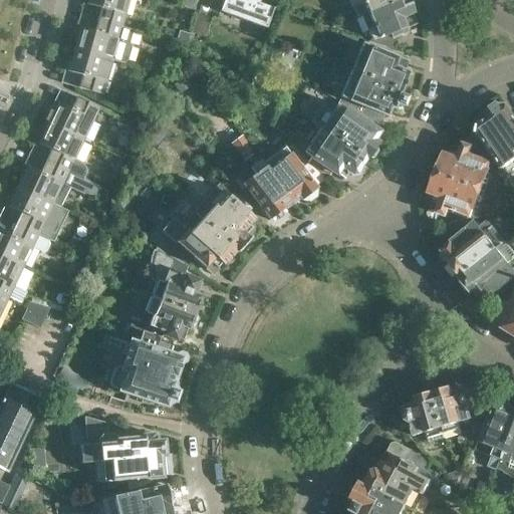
[(87,0),(86,4),(100,8),(97,20),(121,26),(129,0),(87,0)]
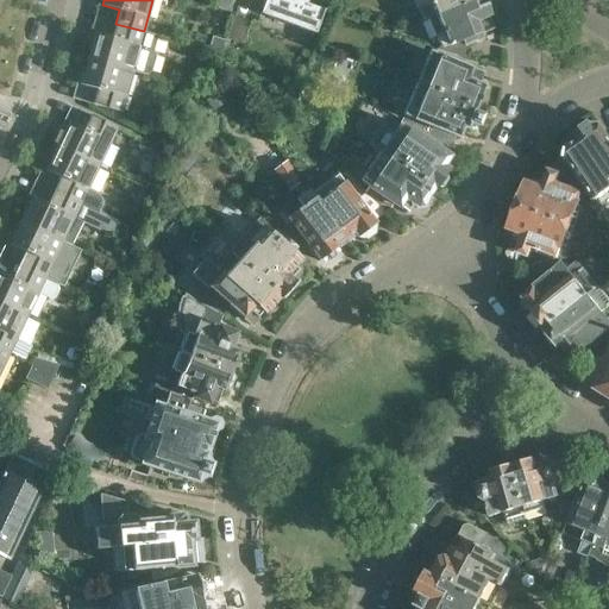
[(215,0),(214,6),(230,11),(232,1),(228,0),(215,0)]
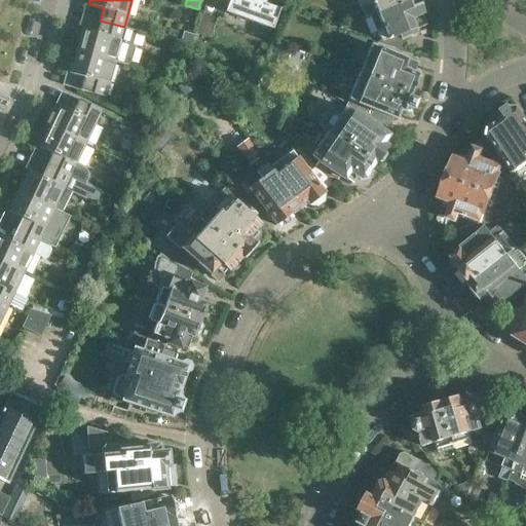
[(228,0),(224,11),(272,29),(279,9),(278,8),(278,9),(264,3),(265,0),(228,0)]
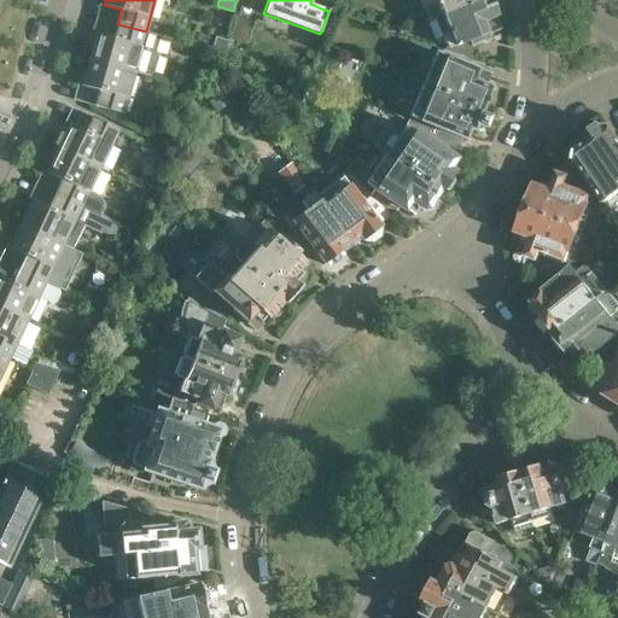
[(418,0),(423,10),(426,9),(431,18),(441,15),(472,0),(418,0)]
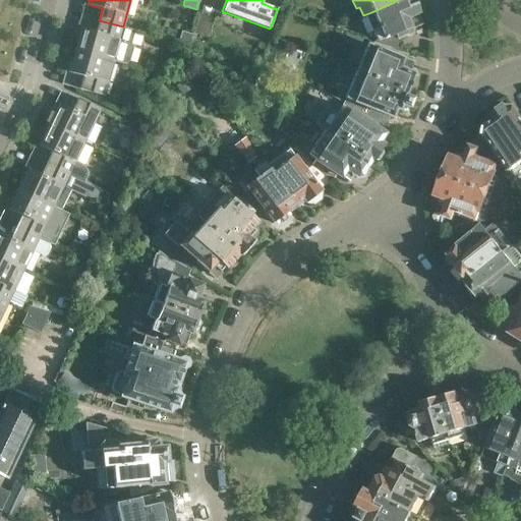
[(398,0),(371,12),(374,18),(368,20),(375,40),(379,41),(395,35),(397,41),(407,36),(406,36),(412,33),(407,18),(418,13),(412,0),(398,0)]
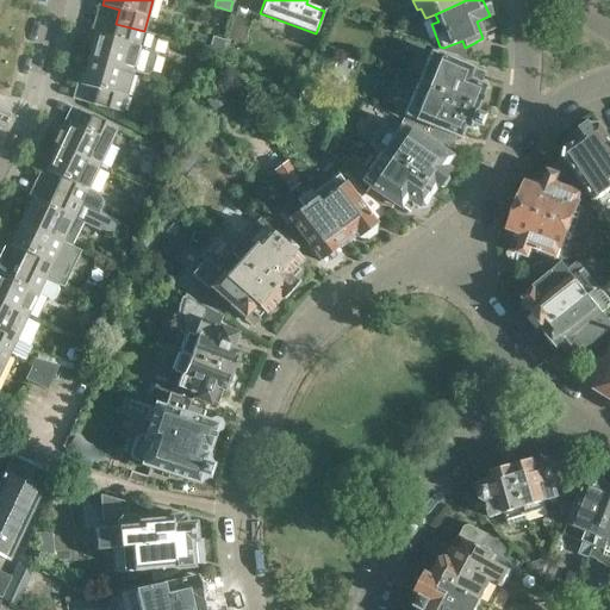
[(250,20),(235,14),(228,35),(242,39),(250,20)]
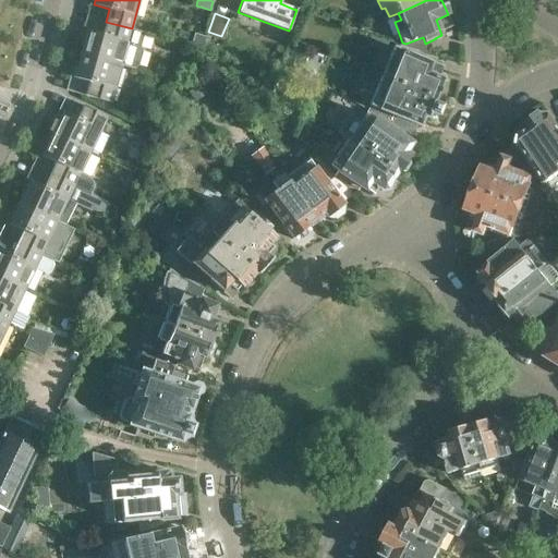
[(87,29),(81,55),(121,65),(136,70),(143,67),(147,52),(143,48),(147,34),(132,28),(106,22),(102,34),(87,29)]
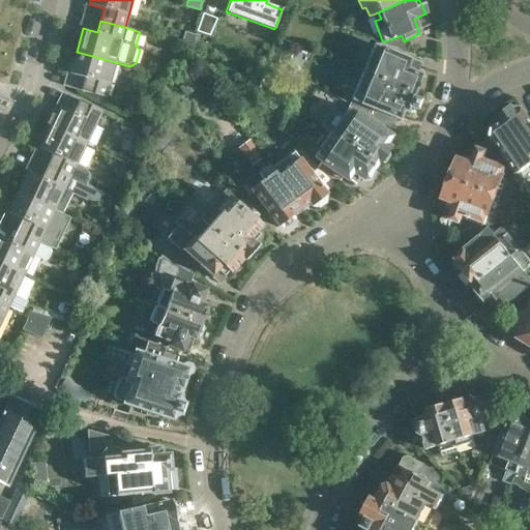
[(192,45),(196,34),(186,30),(182,40),(192,45)]
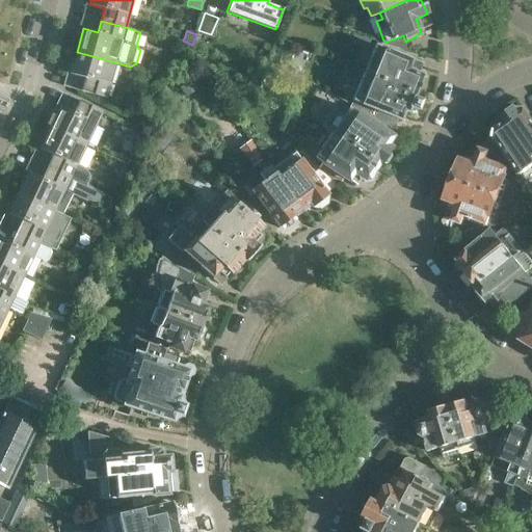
[(351,43),(365,48),(367,48),(370,40),(354,33),(351,43)]
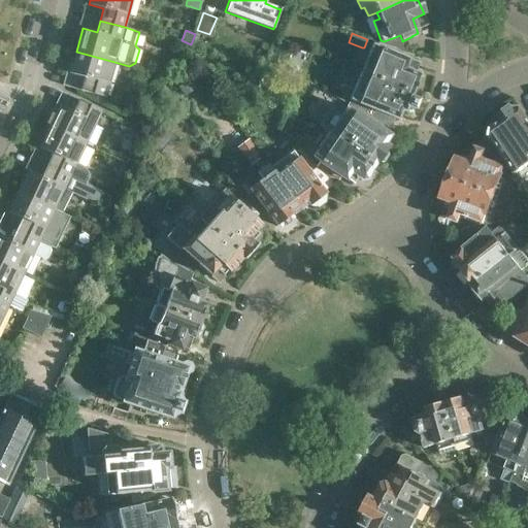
[(276,39),(272,51),(286,56),(290,44),(276,39)]
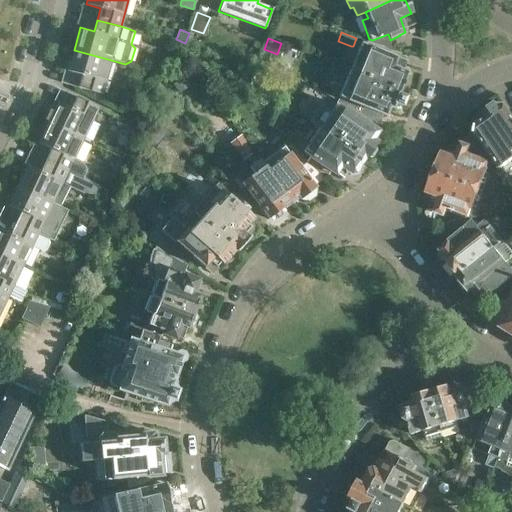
[(362,44),(351,71),(400,88),(404,77),(406,77),(403,70),(402,71),(400,69),(404,61),(362,44)]
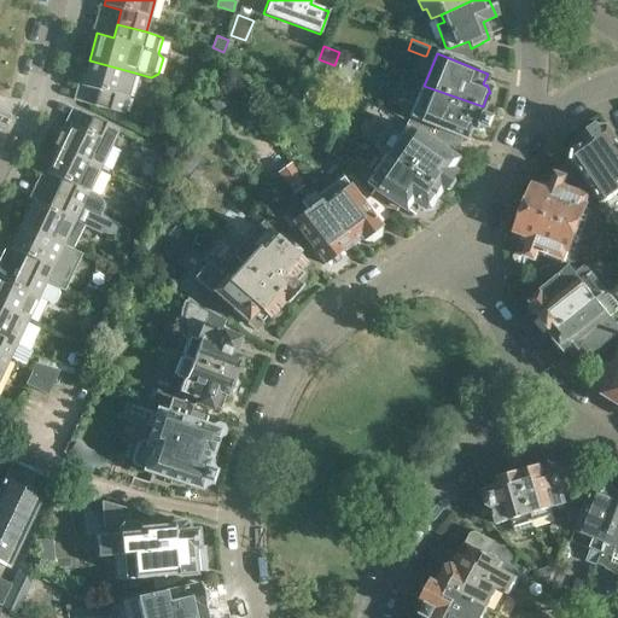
[(89,60),(82,87),(79,101),(94,105),(123,114),(134,73),(89,60)]
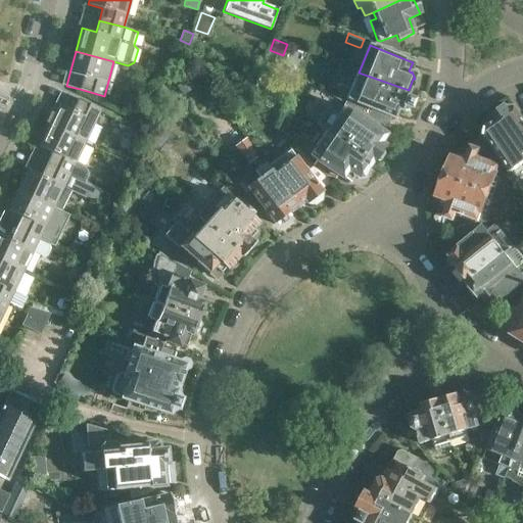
[(354,83),(347,99),(354,102),(354,103),(393,119),(396,109),(400,111),(400,109),(401,110),(409,107),(411,101),(410,97),(409,94),(408,93),(409,90),(359,73),(354,83)]
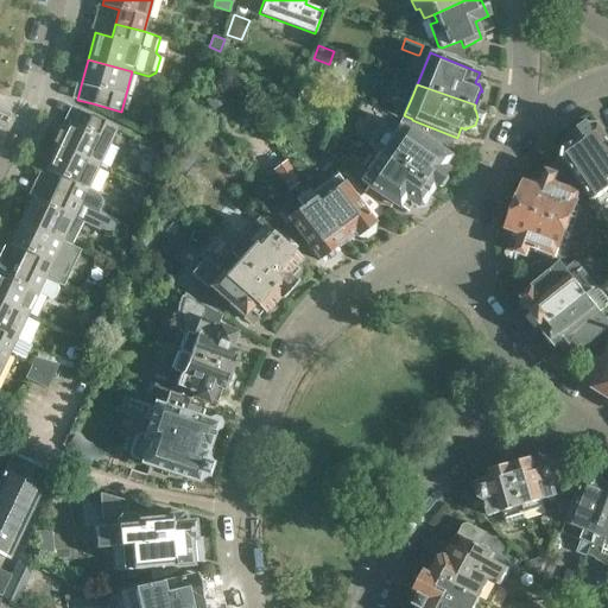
[(206,100),(211,109),(223,101),(216,92),(206,100)]
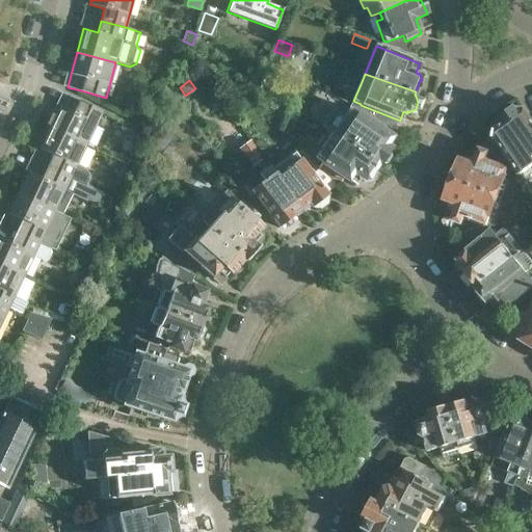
[(167,91),(156,82),(151,88),(162,98),(167,91)]
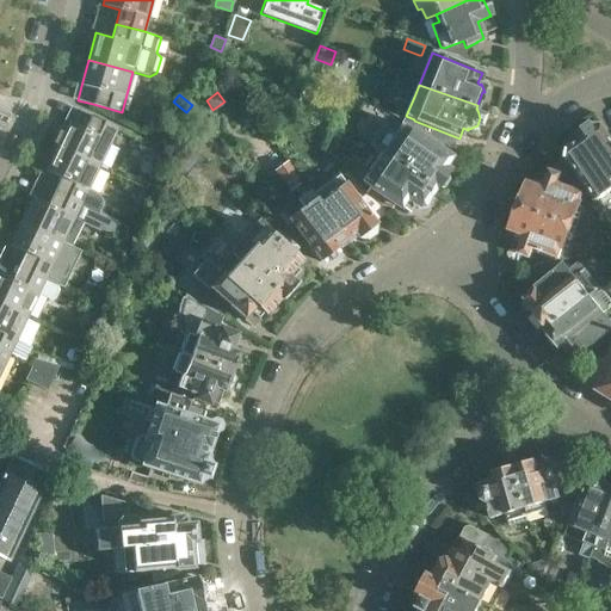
[(69,122),(56,147),(100,167),(118,129),(91,116),(84,129),(69,122)]
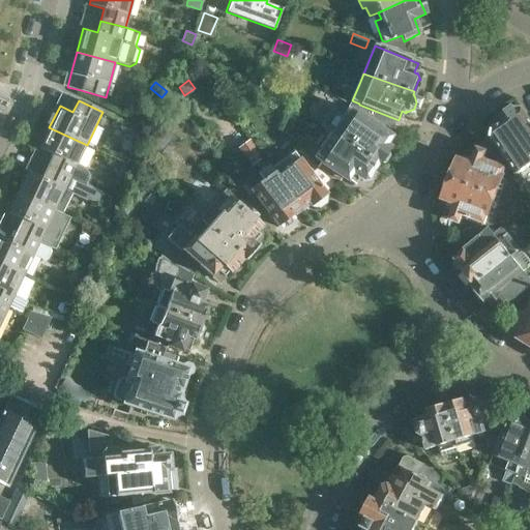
[(122,106),(120,112),(130,116),(135,105),(128,102),(122,106)]
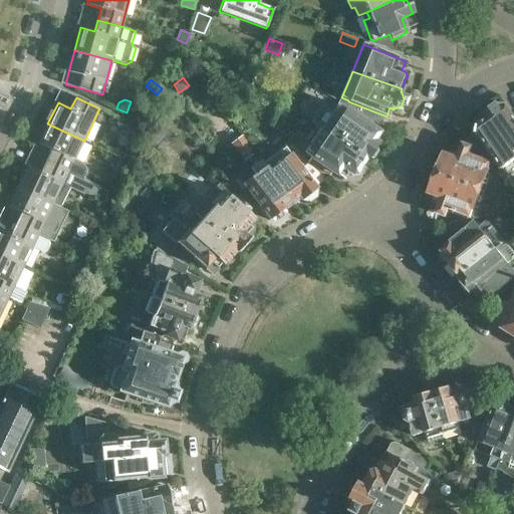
[(484,144),(483,145),(501,171),(513,161),(513,113),(513,112),(512,113),(507,105),(506,106),(505,105),(504,106),(498,105),(497,104),(491,109),(490,116),(489,116),(490,117),(489,118),(478,126),(477,126),(476,133),(477,133),(484,144)]
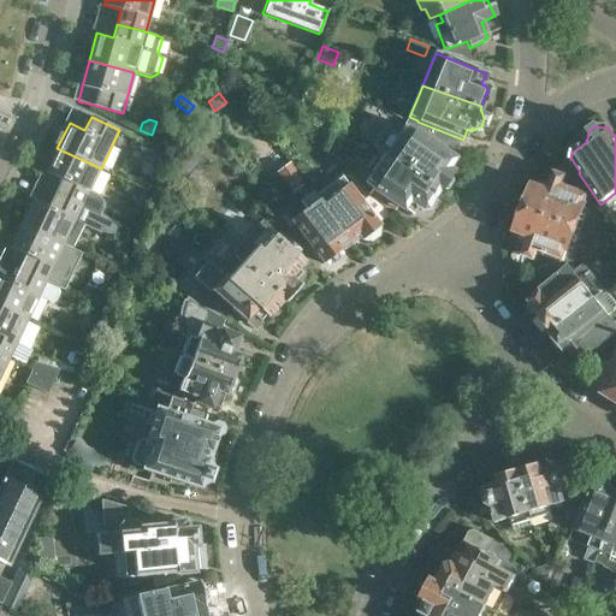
[(403,126),(383,155),(437,191),(437,190),(438,191),(446,190),(452,182),(450,173),(449,172),(450,171),(446,169),(452,159),(403,126)]
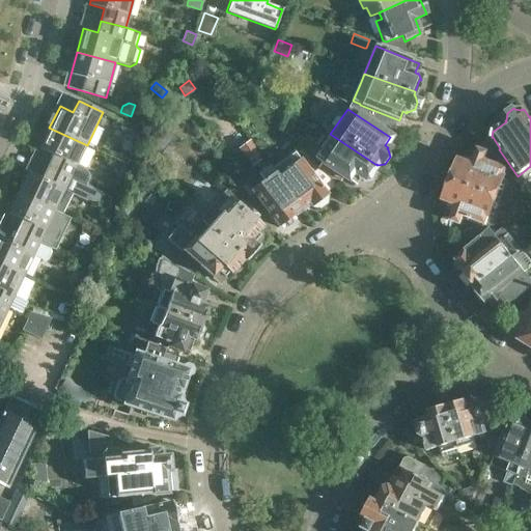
[(140,130),(122,121),(119,128),(121,133),(136,139),(140,130)]
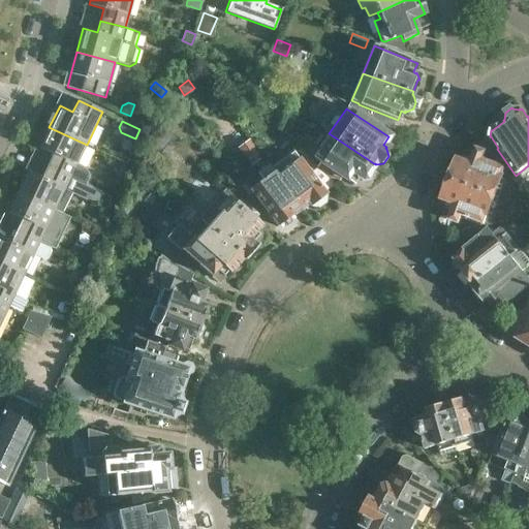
[(49,127),(39,148),(53,154),(47,165),(86,184),(88,180),(89,176),(88,173),(86,169),(83,166),(78,164),(87,145),(49,127)]
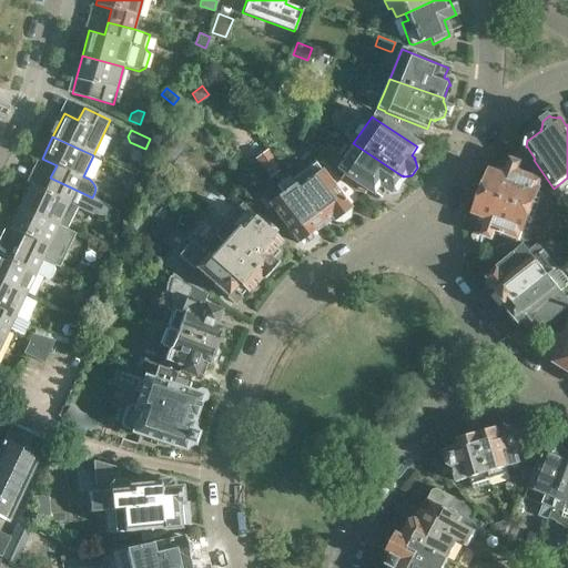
[(403,176),(353,143),(335,169),(379,198),(383,191),(388,194),(394,193),(396,189),(395,186),(403,176)]
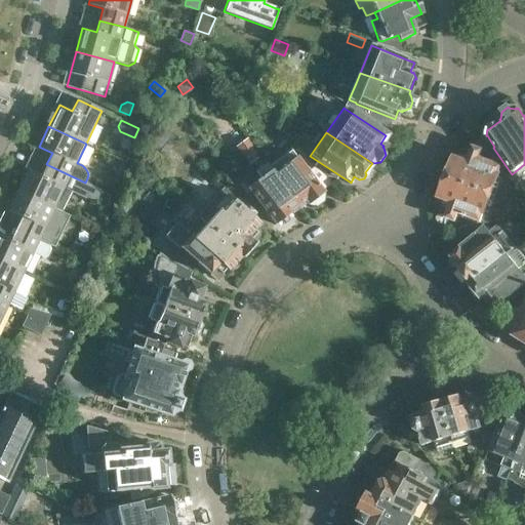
[(247,162),(257,154),(244,136),(234,145),(247,162)]
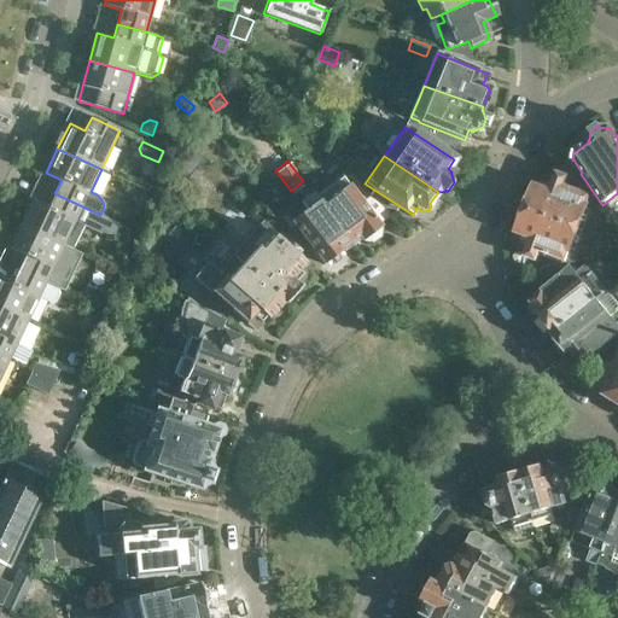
[(342,176),(314,196),(347,243),(348,242),(350,245),(359,239),(360,239),(361,238),(362,239),(372,240),(378,237),(379,228),(378,226),(379,225),(392,215),(363,188),(349,172),(342,176)]
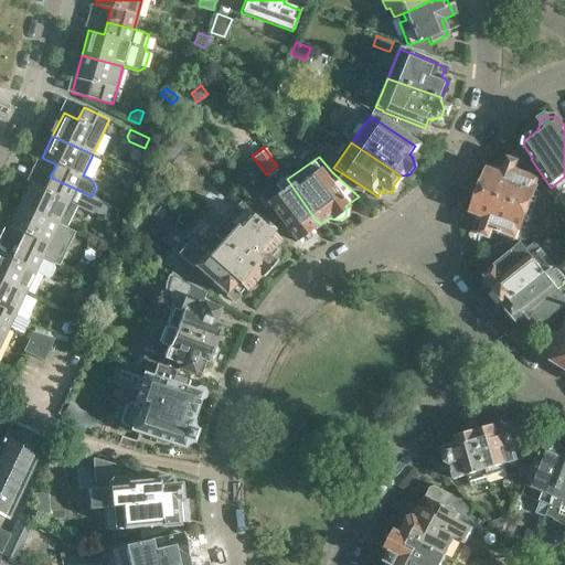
[(487,171),(480,191),(530,212),(540,187),(537,185),(541,178),(518,169),(519,164),(518,164),(519,161),(509,158),(503,170),(496,168),(493,174),(487,171)]
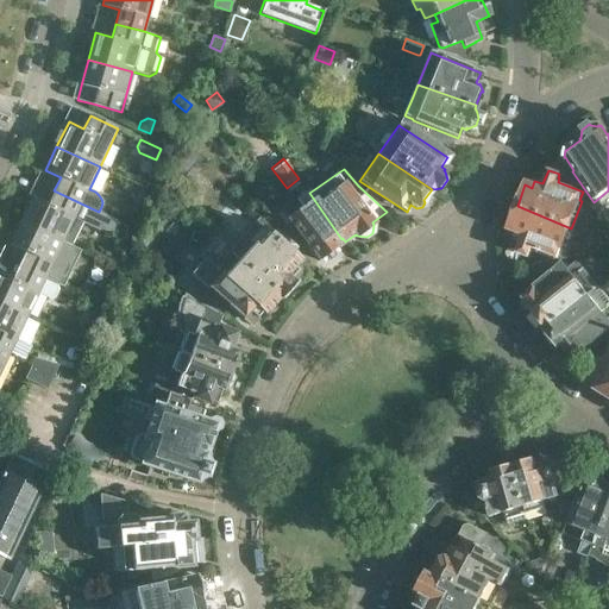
[(20,221),(64,242),(73,245),(83,224),(98,232),(111,232),(117,220),(99,212),(54,190),(48,203),(32,196),(20,221)]
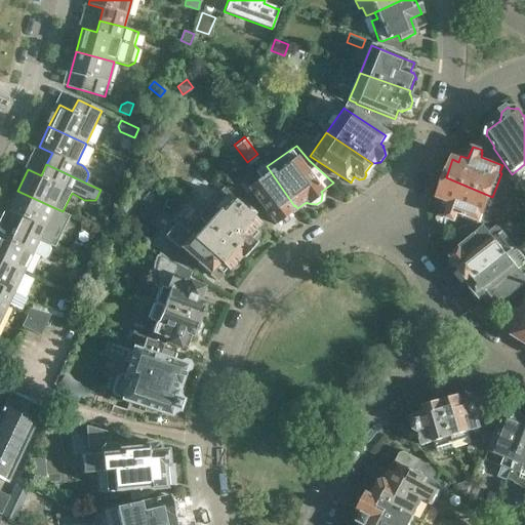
[(294,206),(267,166),(265,164),(242,180),(272,223),(273,223),(274,224),(282,225),(287,221),(288,211),(289,211),(288,210),(294,206)]
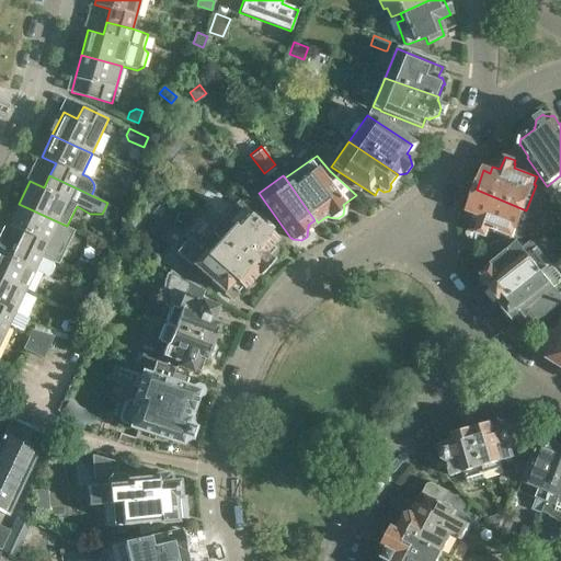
[(526,210),(477,190),(469,209),(474,212),(472,218),(480,221),(474,235),(483,237),(484,247),(512,239),(514,238),(517,230),(518,231),(526,210)]
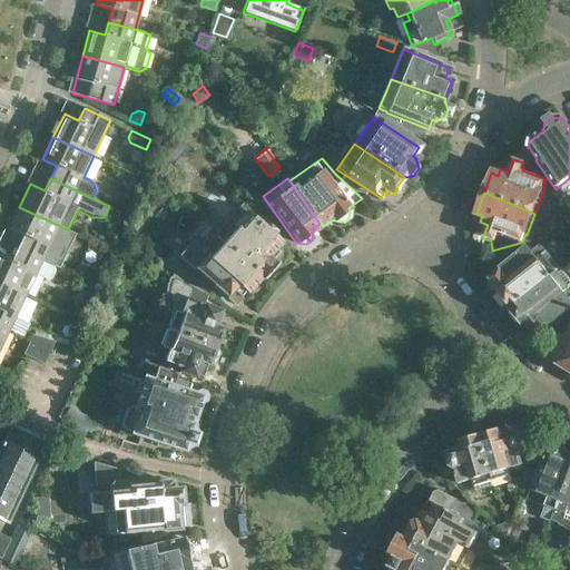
[(120,210),(125,200),(115,196),(110,206),(120,210)]
